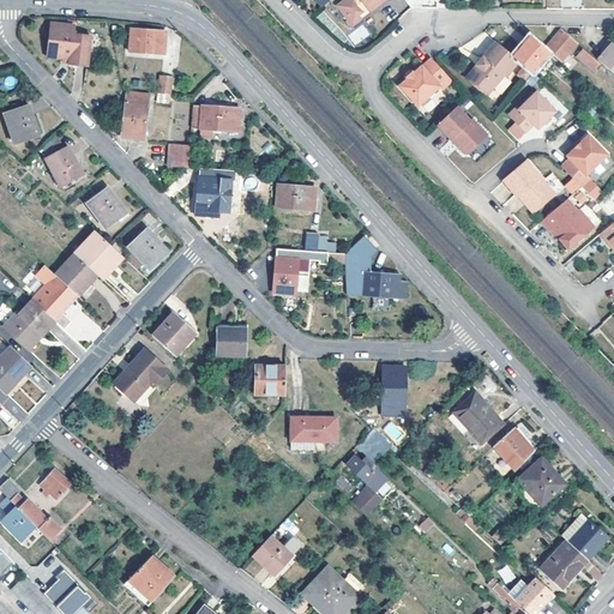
[(343,0),(337,5),(353,25),(362,18),(357,12),(366,6),(371,11),(383,2),(380,0),(343,0)]
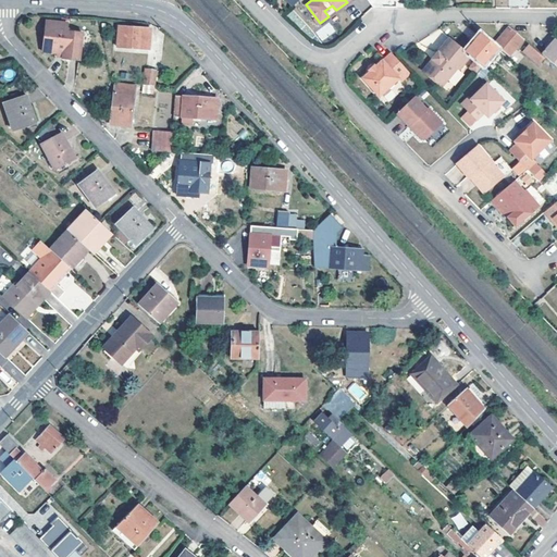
[(332,5),(324,11),(329,16),(336,10),(332,5)]
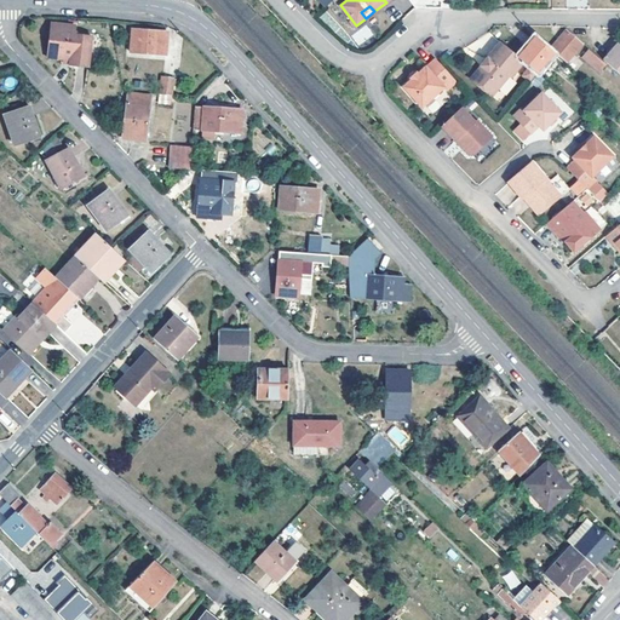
[(75,24),(52,22),(49,57),(72,59),(72,65),(91,68),(93,38),(81,36),(75,30),(75,24)]
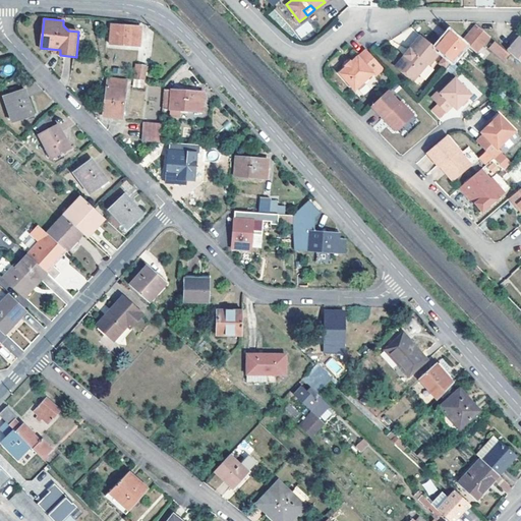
[(309,22),(296,29),(300,37),(313,31),(309,22)]
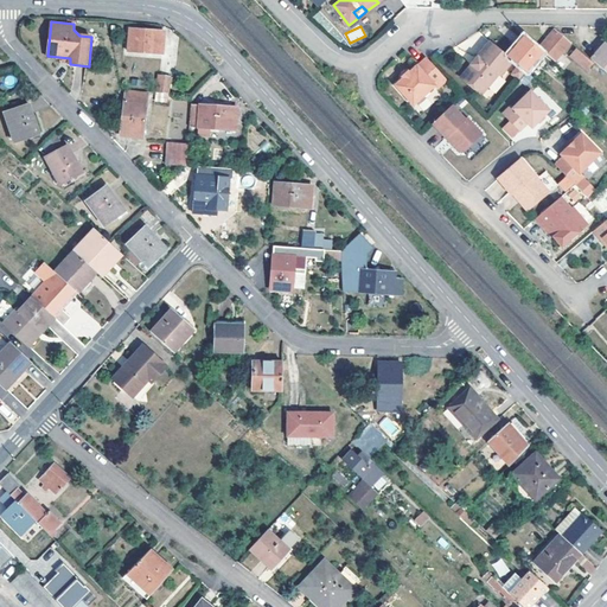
[(166,30),(131,27),(128,50),(157,52),(157,48),(165,48),(166,30)]
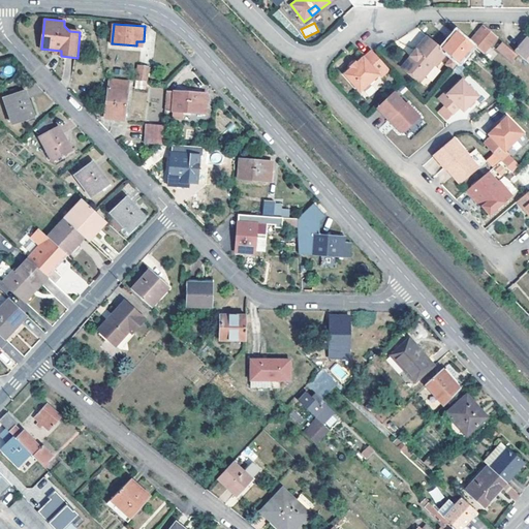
[(497,37),(485,24),(470,41),(484,53),(497,37)]
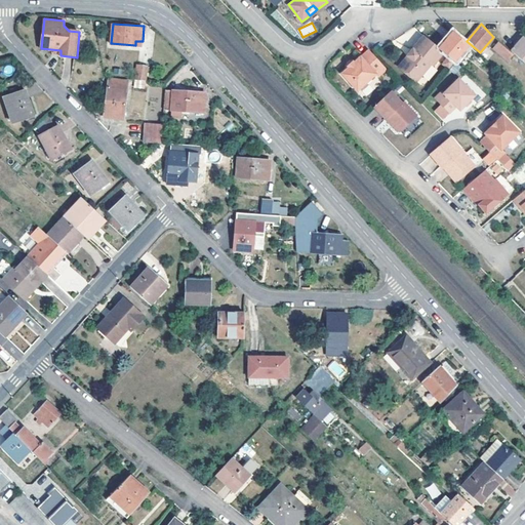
[(453,32),(440,47),(444,51),(455,59),(469,44),(453,32)]
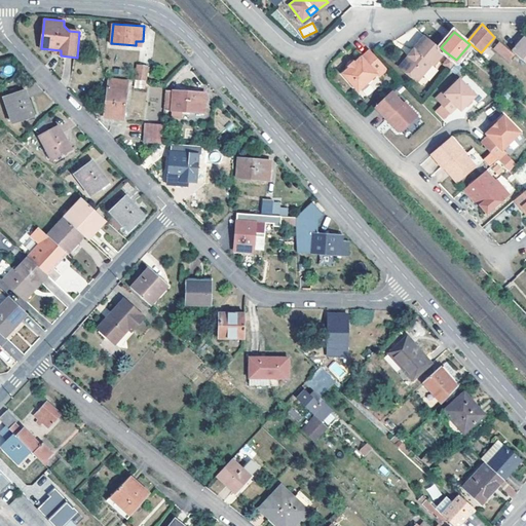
[(441,47),(424,35),(413,48),(415,50),(410,58),(401,68),(418,81),(433,64),(434,65),(445,51),(441,47)]
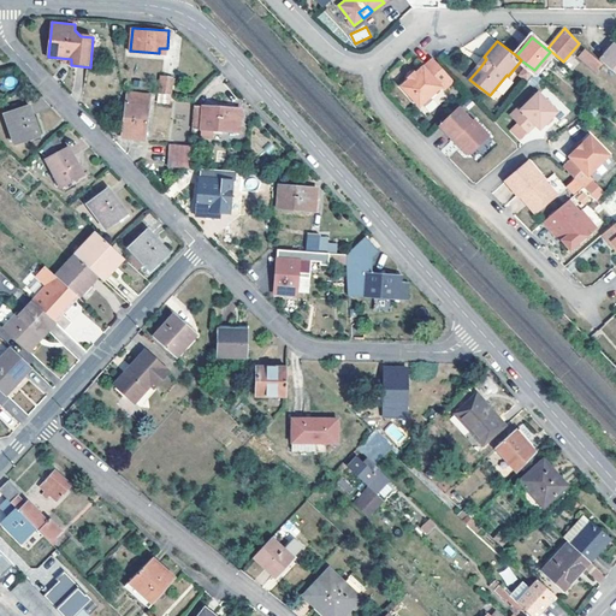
[(598,58),(615,72),(615,45),(612,41),(598,58)]
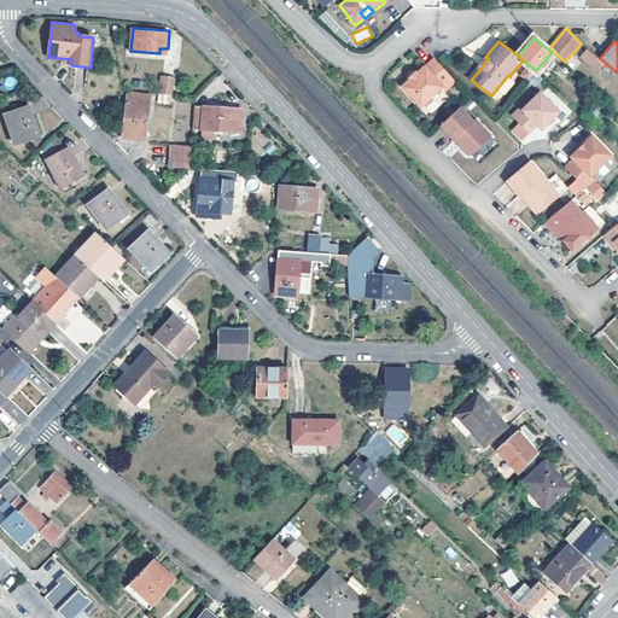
[(593,54),(587,48),(579,57),(586,63),(593,54)]
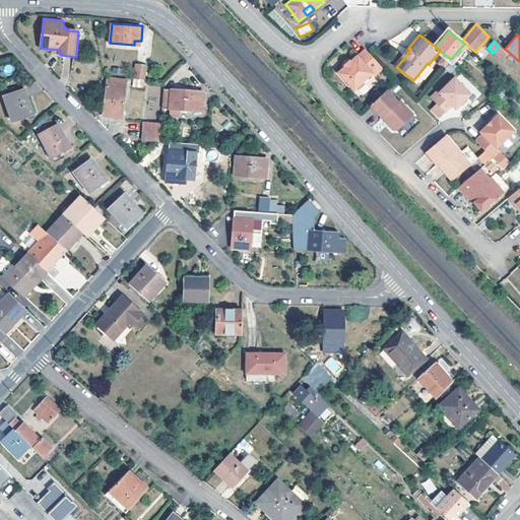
[(499,46),(493,53),(503,61),(509,54),(499,46)]
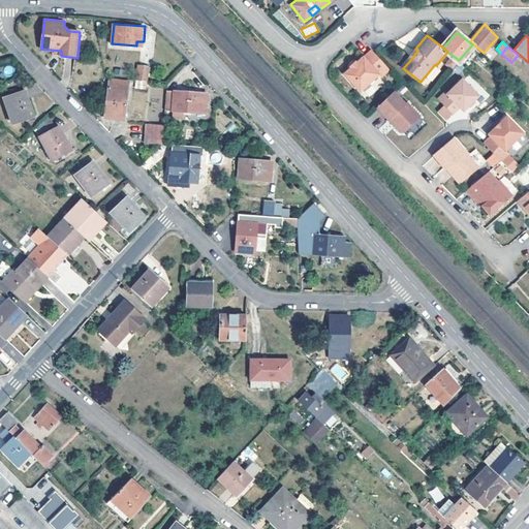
[(390,68),(371,49),(364,56),(363,56),(356,62),(351,67),(344,73),(360,91),(378,73),(380,76),(390,68)]
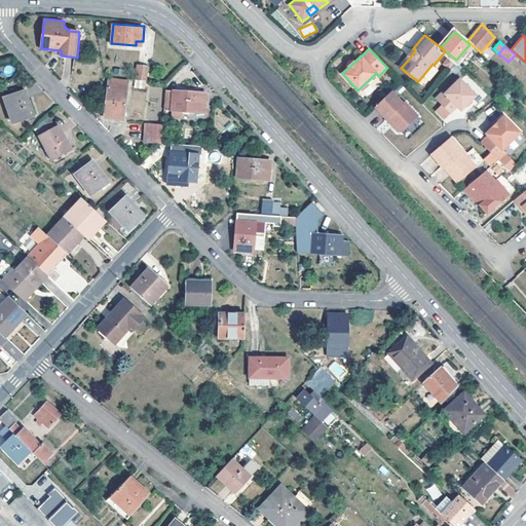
[(450,70),(454,64),(447,58),(443,64),(450,70)]
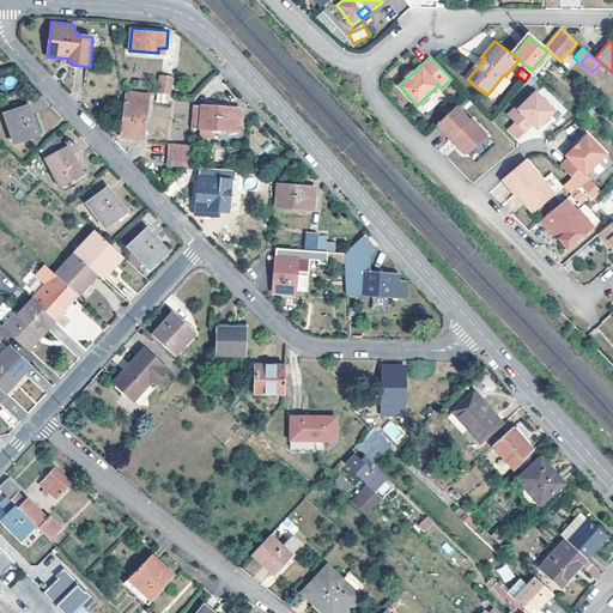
[(116,71),(97,70),(96,84),(115,86),(116,71)]
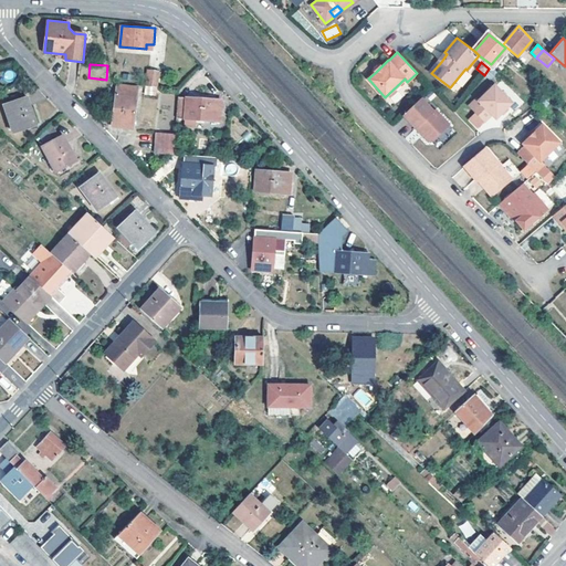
[(148,70),(147,86),(158,87),(159,72),(148,70)]
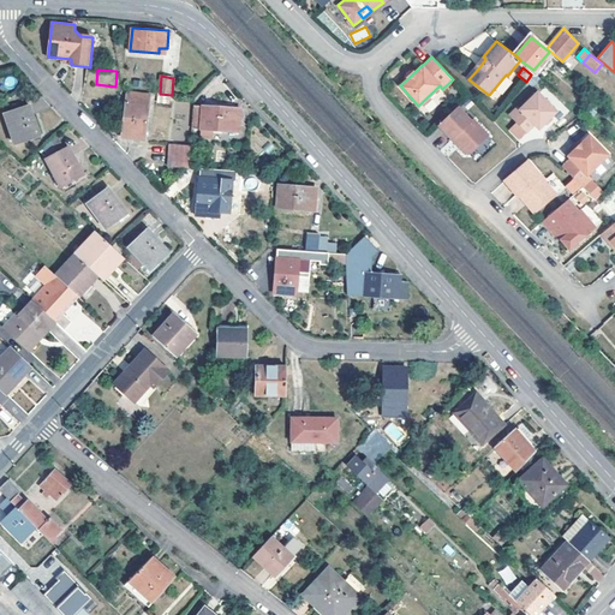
[(150,95),(129,91),(124,137),(145,139),(150,95)]
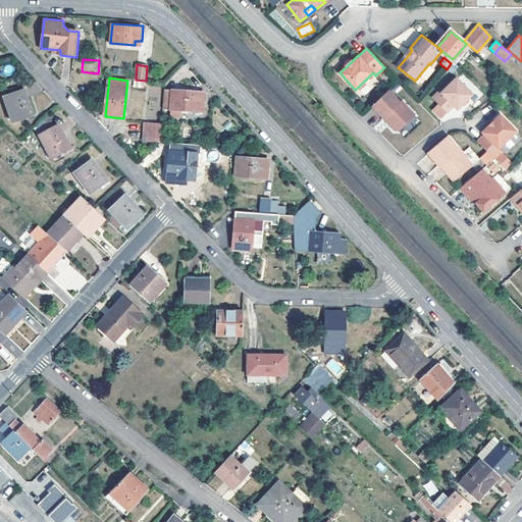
[(457,108),(472,94),(456,77),(440,92),(438,90),(431,97),(438,103),(446,110),(446,111),(453,105),(457,108)]
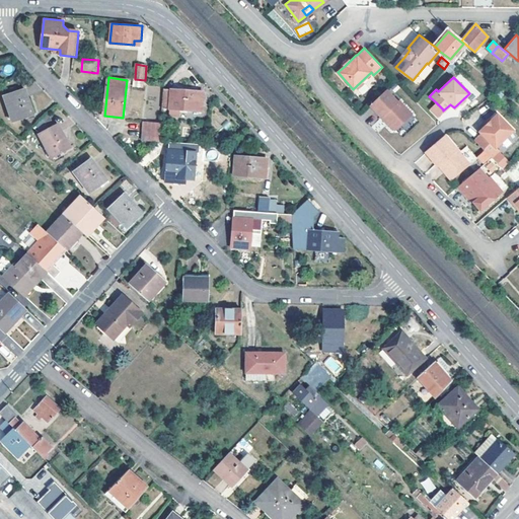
[(358,97),(368,89),(364,84),(354,92),(358,97)]
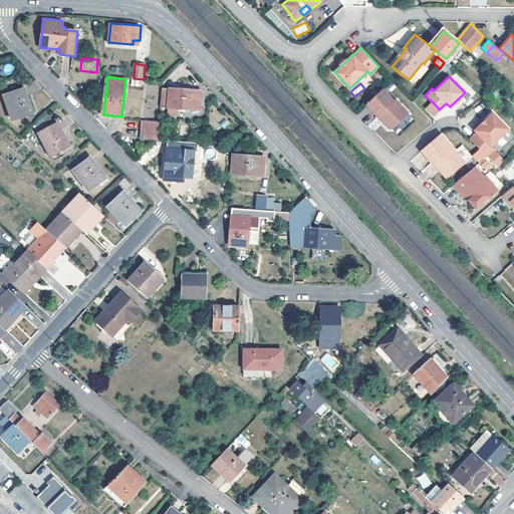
[(33,112),(25,87),(5,94),(13,119),(33,112)]
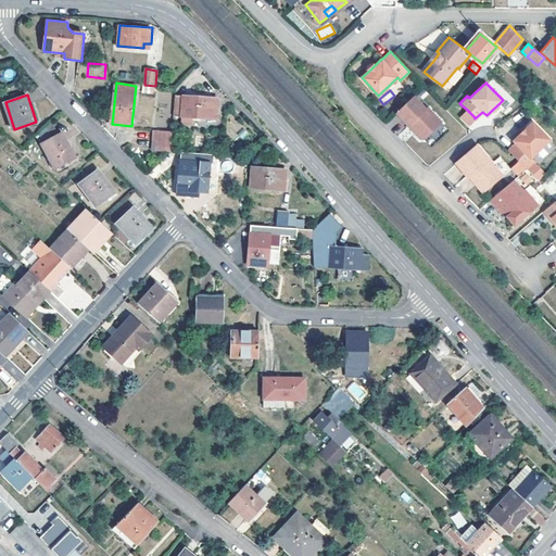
[(174,115),(213,118),(214,111),(217,111),(218,98),(175,95),(174,115)]
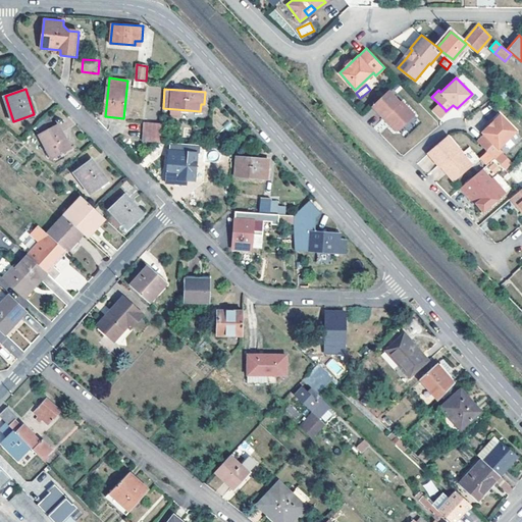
[(388,89),(371,105),(383,117),(385,115),(388,119),(388,123),(394,128),(398,129),(414,113),(401,100),(400,101),(388,89)]
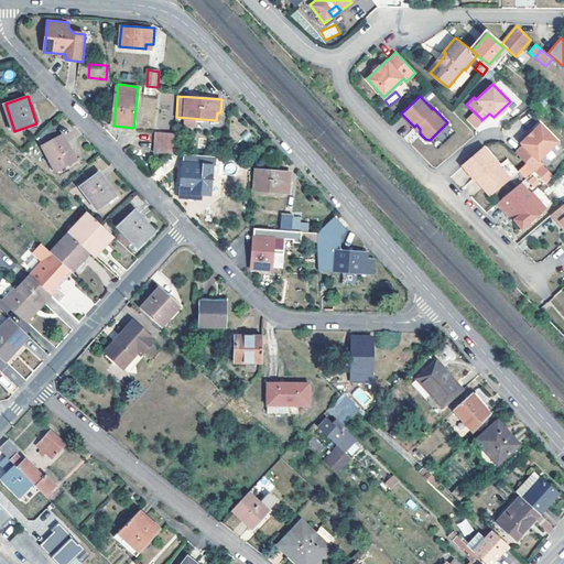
[(481,119),(474,111),(467,118),(475,126),(481,119)]
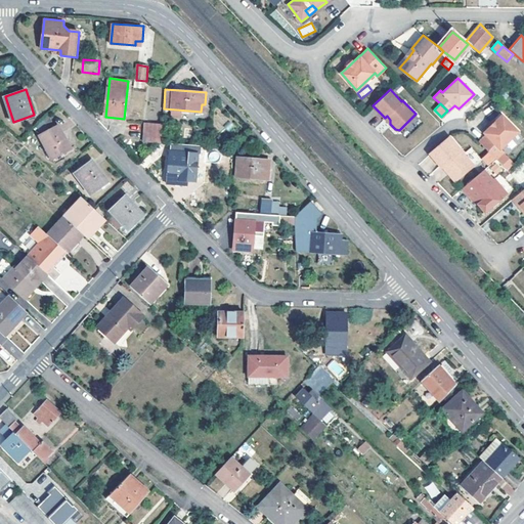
[(486,134),(479,141),(496,159),(504,153),(500,148),(518,132),(503,115),(495,121),(490,126),(484,132),(486,134)]
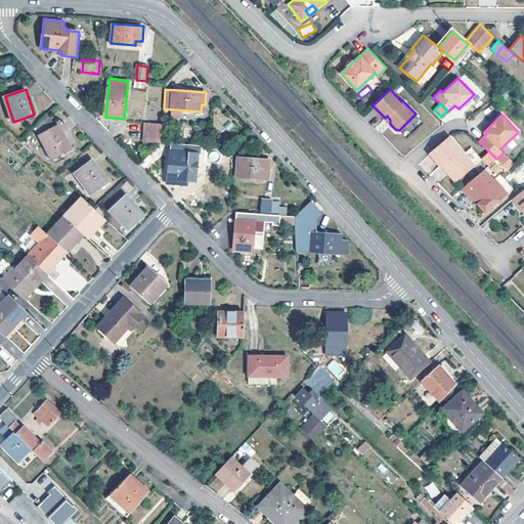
[(162,142),(163,124),(144,123),(143,141),(162,142)]
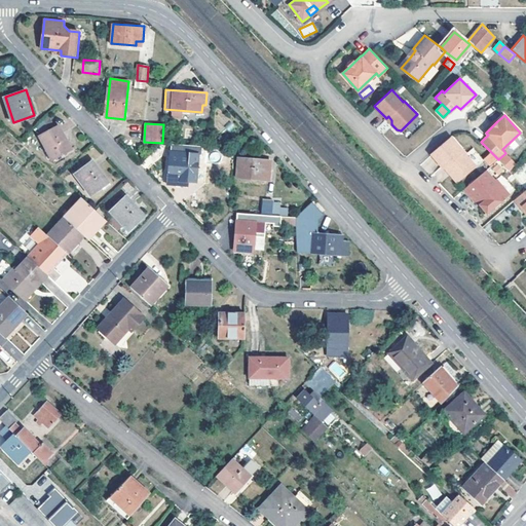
[(71,148),(59,124),(39,135),(52,158),(71,148)]
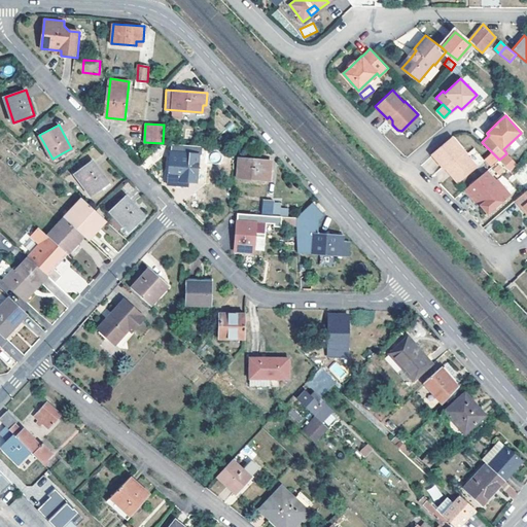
[(451,137),(430,153),(443,169),(444,168),(446,166),(451,171),(450,175),(457,182),(476,166),(451,137)]
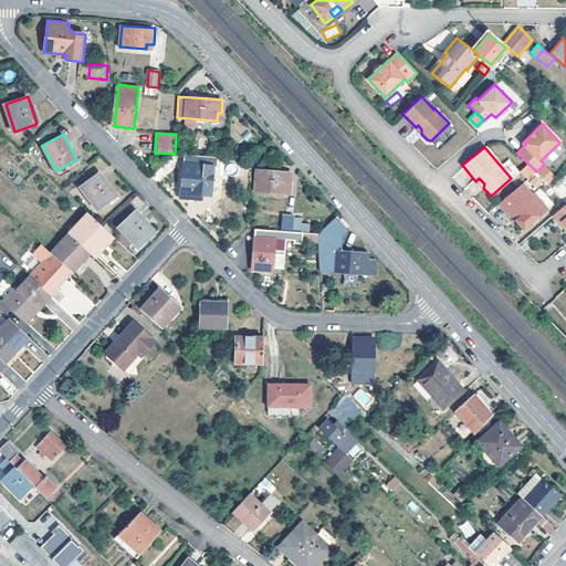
[(212,156),(185,155),(181,198),(202,199),(205,168),(211,168),(212,156)]
